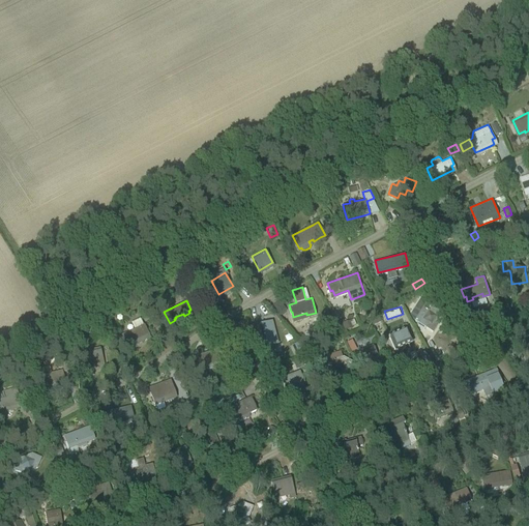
[(421,309),(420,310),(415,318),(424,324),(433,330),(439,321),(445,312),(436,307),(434,310),(429,307),(425,311),(421,309)]
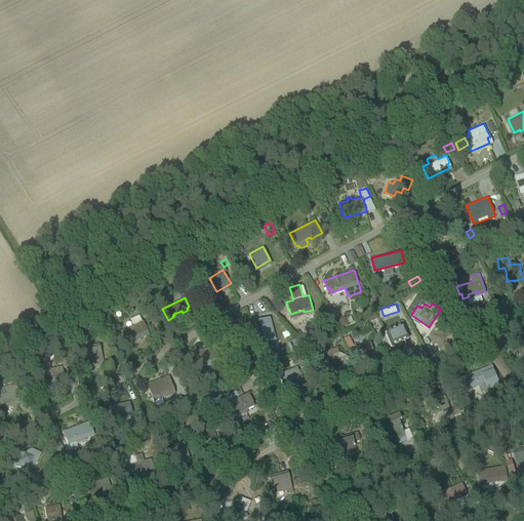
[(114,332),(120,345),(131,339),(130,337),(140,333),(142,335),(146,333),(144,328),(147,327),(139,313),(129,317),(132,323),(114,332)]
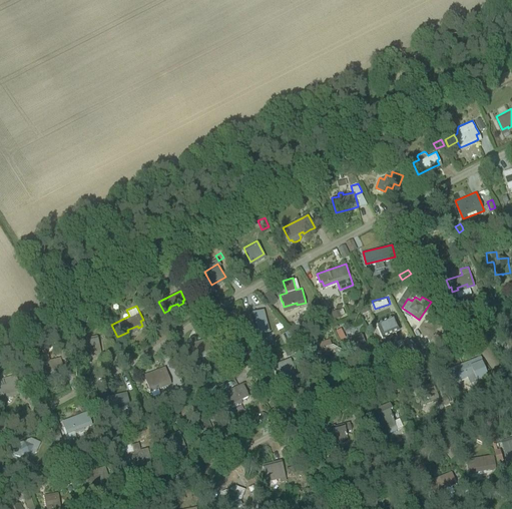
[(226,308),(219,312),(223,317),(229,313),(226,308)]
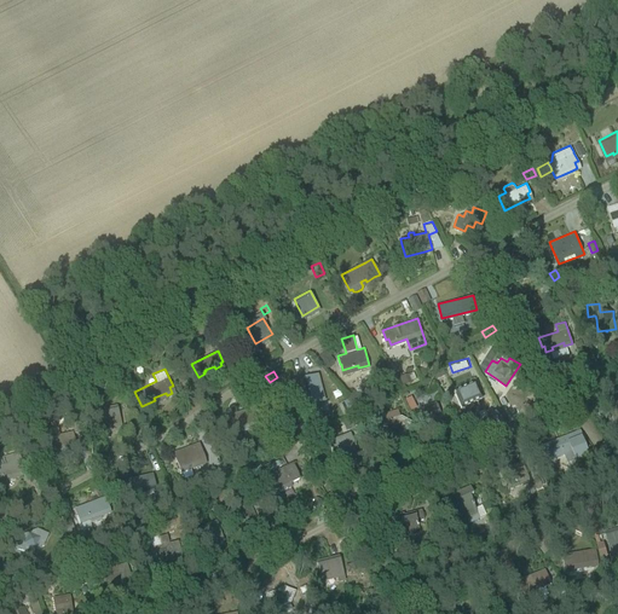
[(413,380),(410,371),(404,374),(399,375),(403,383),(408,382),(413,380)]
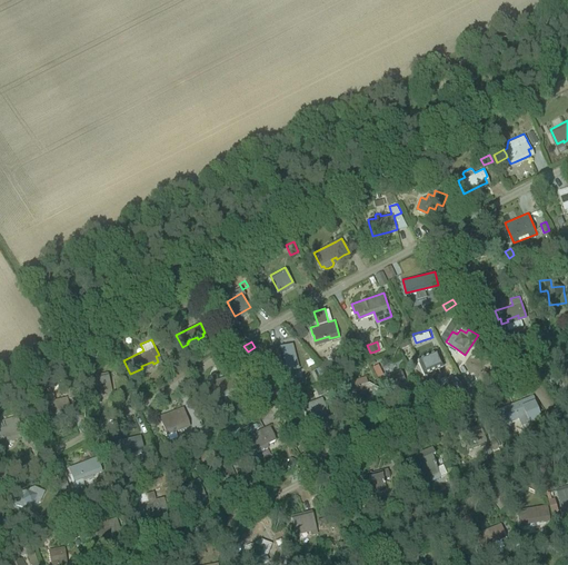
[(299,366),(292,343),(279,347),(285,369),(299,366)]
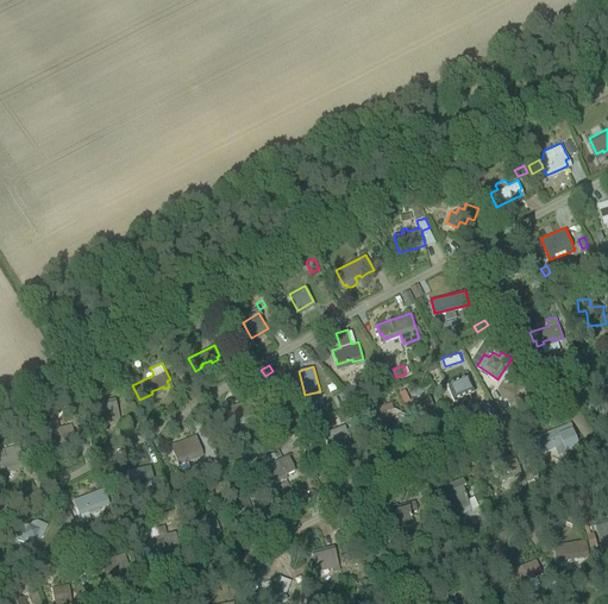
[(436,366),(428,371),(432,379),(440,375),(436,366)]
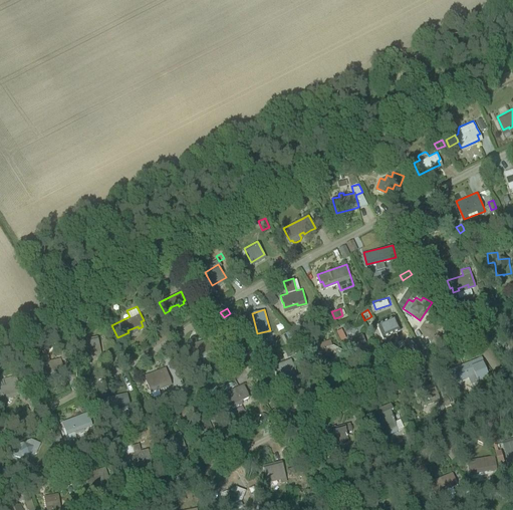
[(377,323),(378,324),(382,333),(392,329),(393,332),(400,328),(395,316),(377,323)]
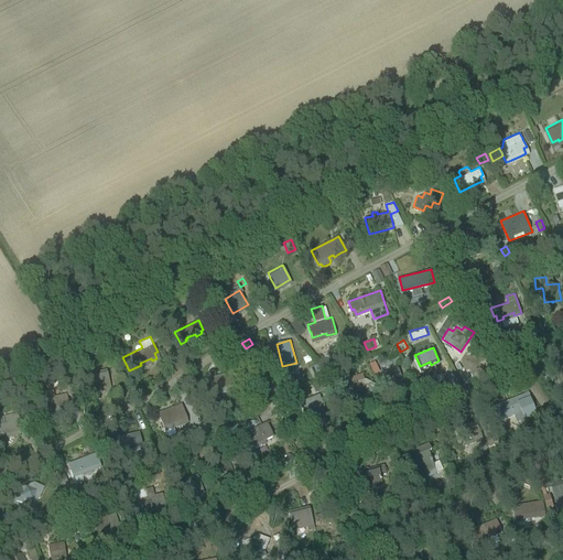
[(118,358),(111,362),(115,369),(121,366),(118,358)]
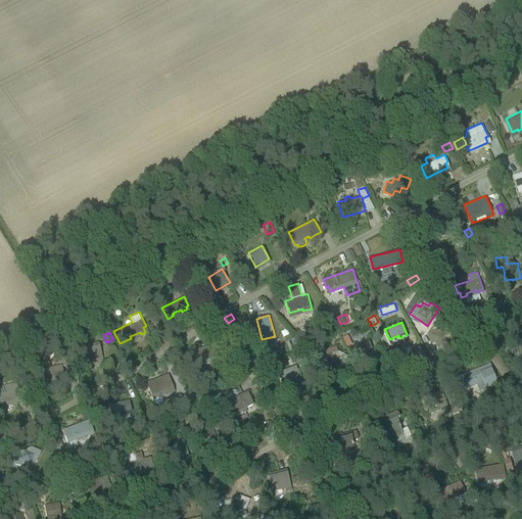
[(415,352),(411,342),(419,339),(417,333),(389,342),(395,359),(415,352)]
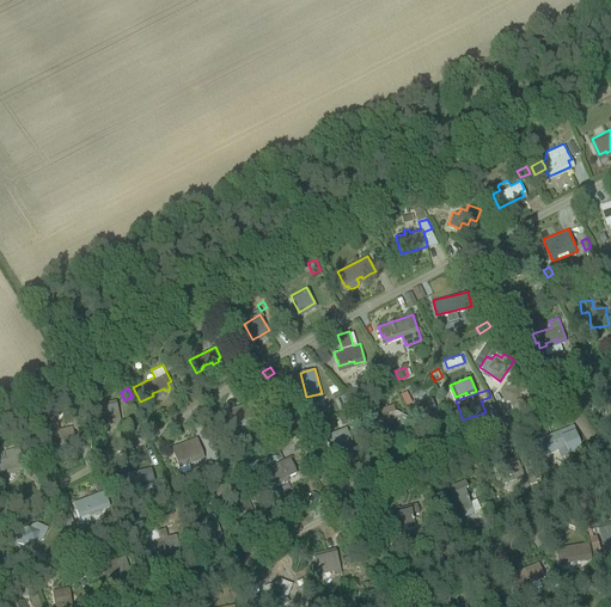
[(431,396),(416,403),(423,420),(438,412),(431,396)]
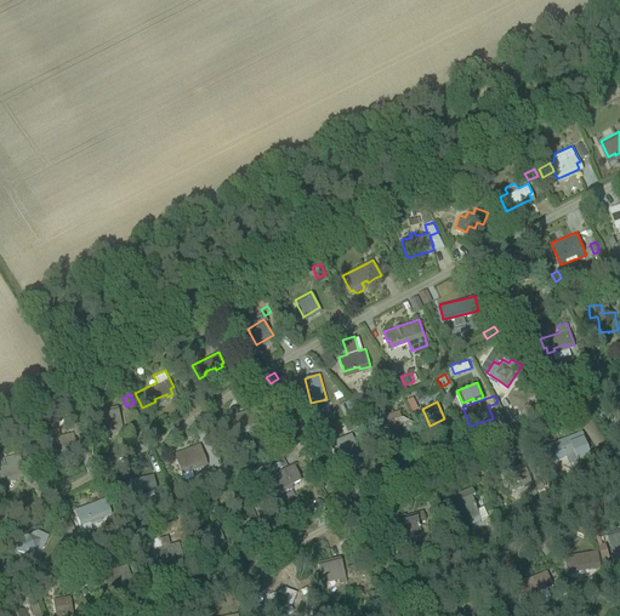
[(100,410),(101,415),(103,427),(121,423),(118,405),(100,410)]
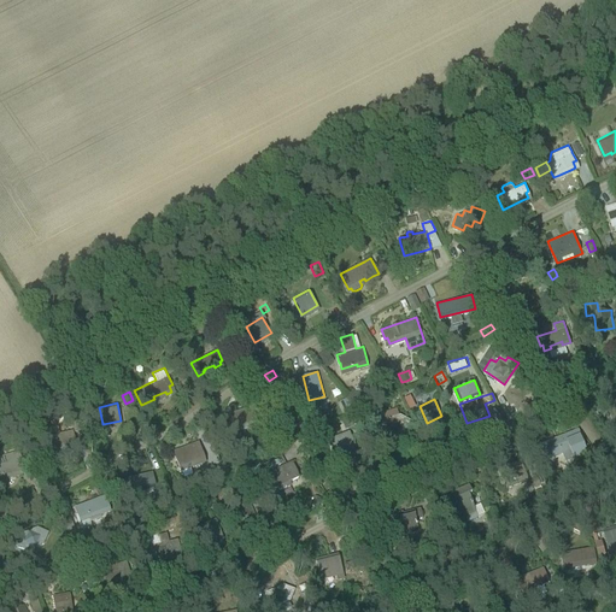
[(251,405),(224,415),(223,415),(229,433),(257,422),(251,405)]
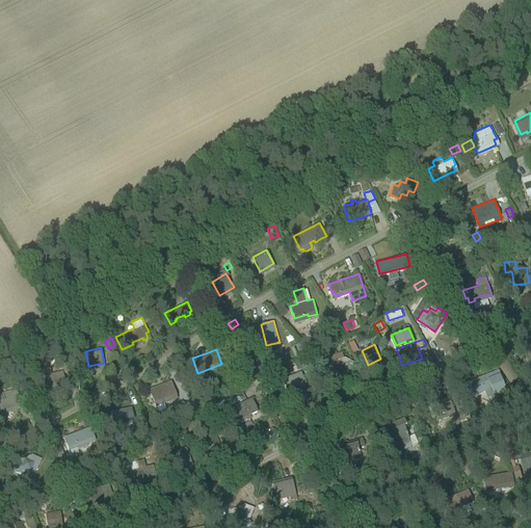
[(328,361),(323,370),(341,379),(345,370),(347,371),(352,361),(344,355),(341,361),(336,359),(333,363),(328,361)]
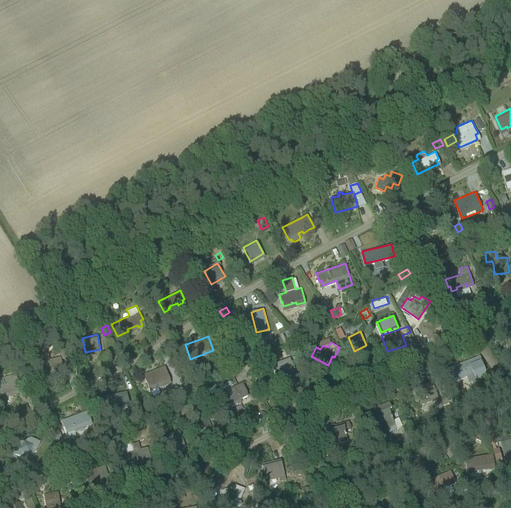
[(393,352),(385,355),(389,363),(396,360),(393,352)]
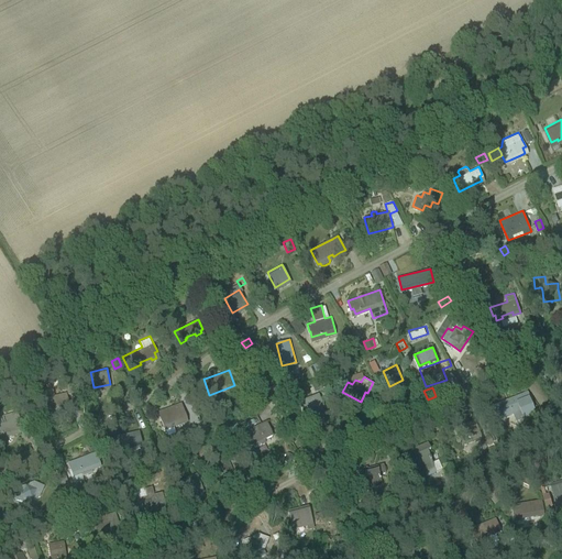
[(493,404),(496,414),(497,417),(513,410),(516,419),(535,413),(529,396),(530,396),(528,391),(493,404)]
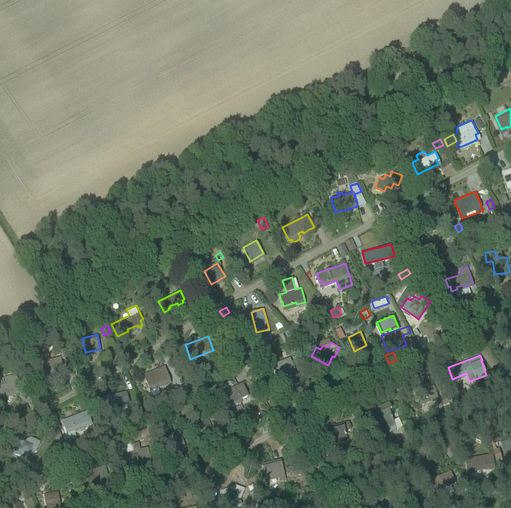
[(35,362),(36,366),(39,375),(45,374),(45,371),(55,368),(56,371),(61,369),(60,367),(63,366),(60,356),(35,362)]
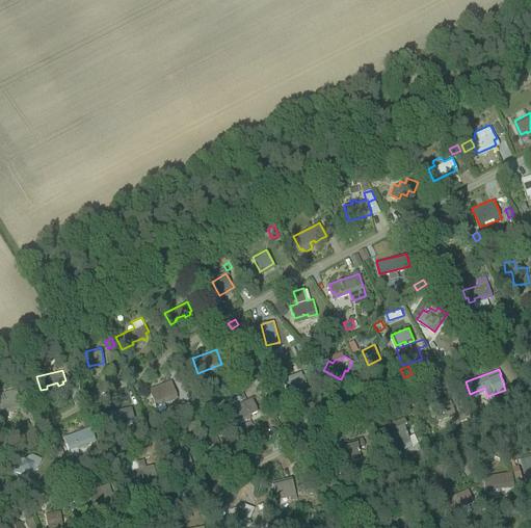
[(302,389),(308,387),(301,370),(283,377),(286,383),(287,383),(290,390),(295,388),(295,389),(297,388),(301,386),(302,389)]
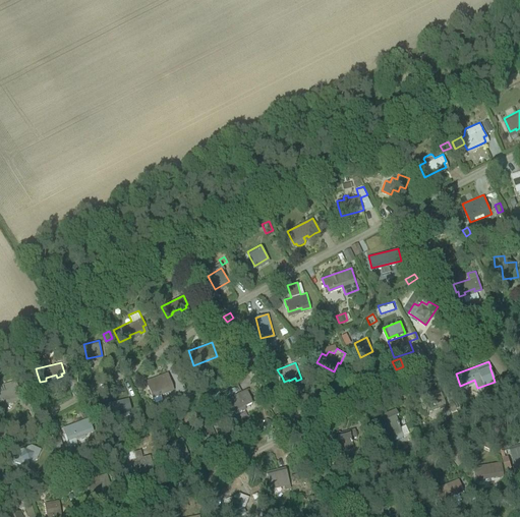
[(147,380),(151,389),(152,393),(164,389),(165,391),(171,389),(165,374),(147,380)]
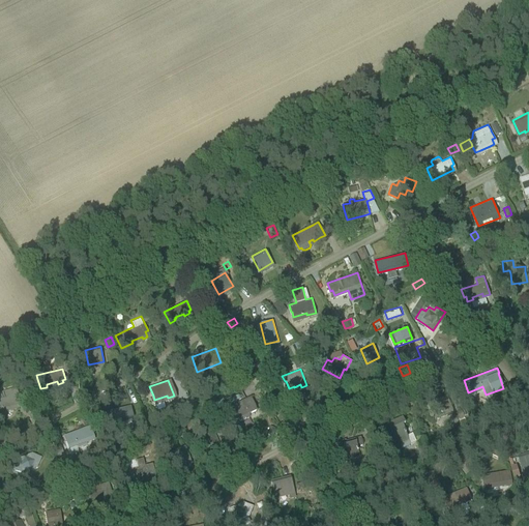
[(0,397),(0,410),(3,410),(2,407),(13,405),(13,407),(19,406),(18,401),(21,400),(18,392),(17,385),(5,388),(6,396),(0,397)]
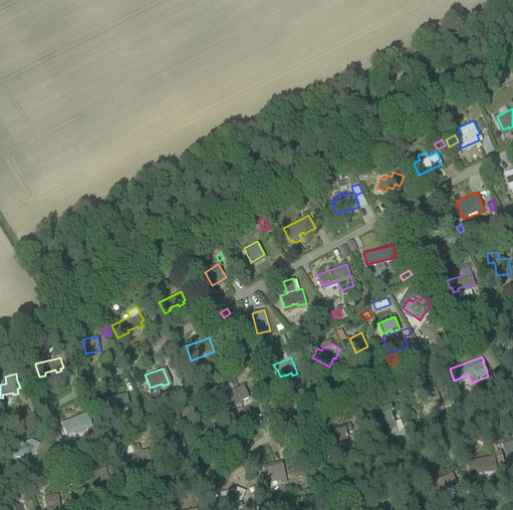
[(416,389),(418,394),(420,393),(423,401),(433,397),(434,400),(439,398),(433,381),(416,389)]
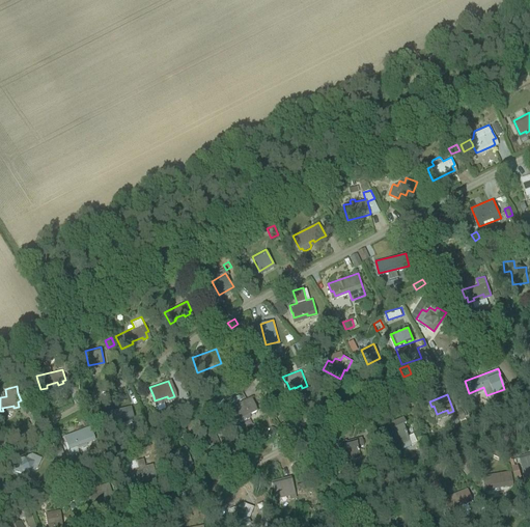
[(251,396),(227,407),(233,419),(239,417),(240,418),(242,419),(244,419),(249,417),(250,416),(251,414),(250,412),(254,410),(252,406),(255,404),(251,396)]
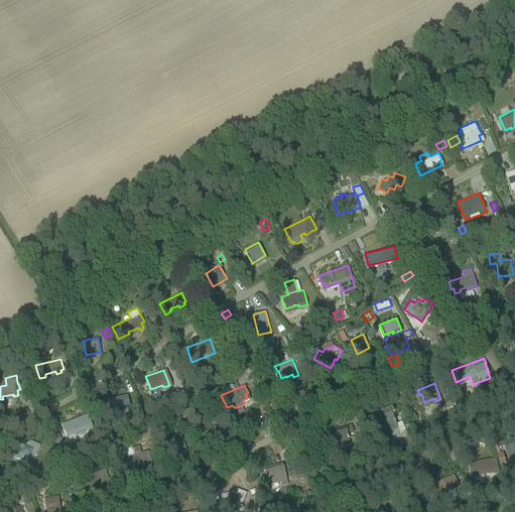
[(110,397),(108,386),(97,388),(99,398),(110,397)]
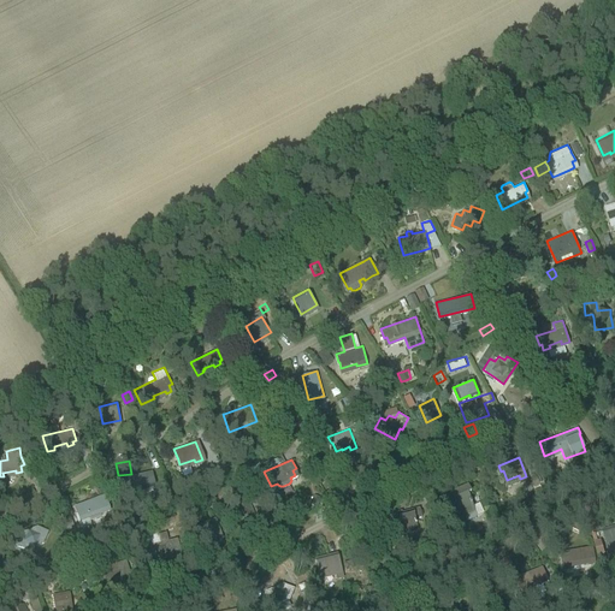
[(125,476),(128,485),(129,485),(131,491),(155,485),(152,470),(125,476)]
